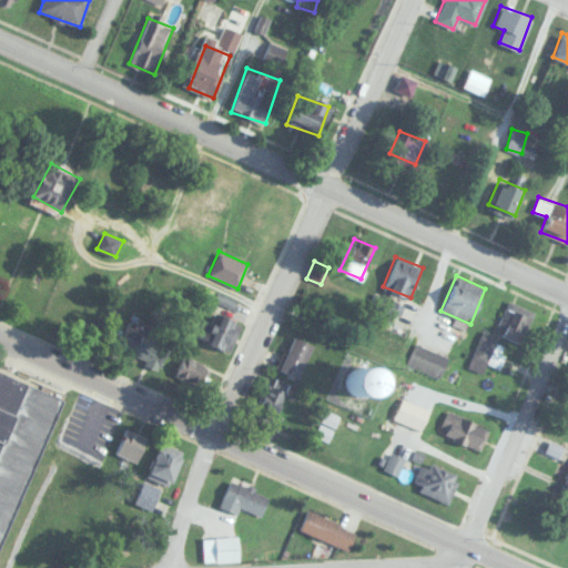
[(519,342),(534,313),(509,301),(495,330),(519,342)]
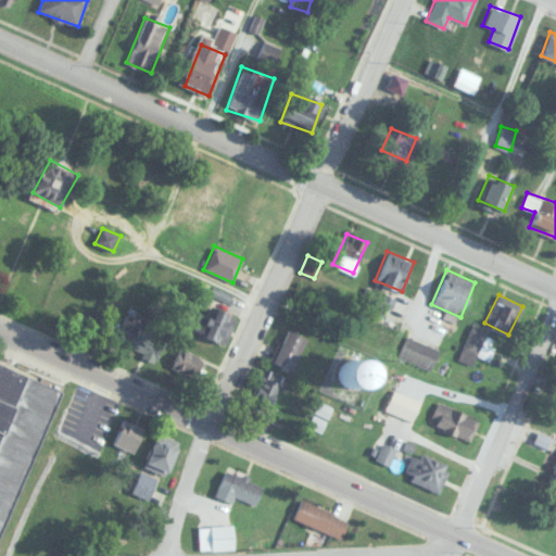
[(204,338),(229,342),(235,312),(210,307),(204,338)]
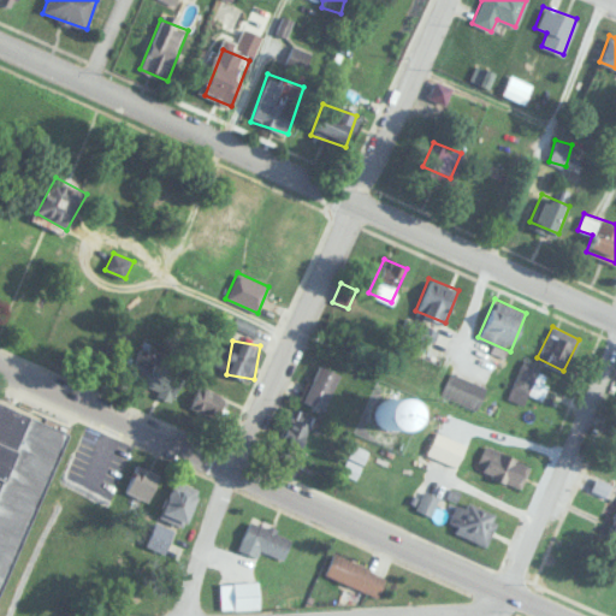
[(182,373),(136,355),(126,378),(173,396),(182,373)]
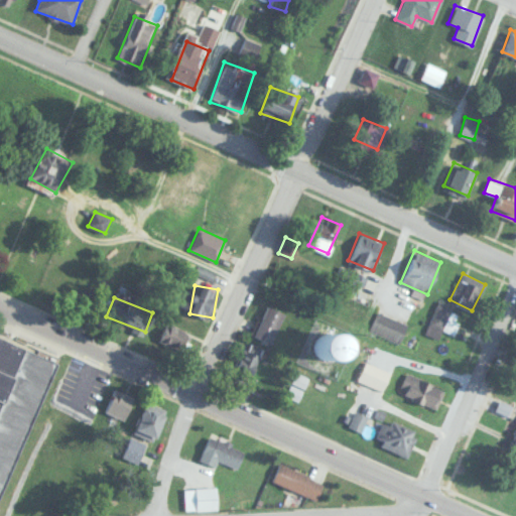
[(423,333),(439,341),(444,329),(453,333),(462,312),(439,301),(423,333)]
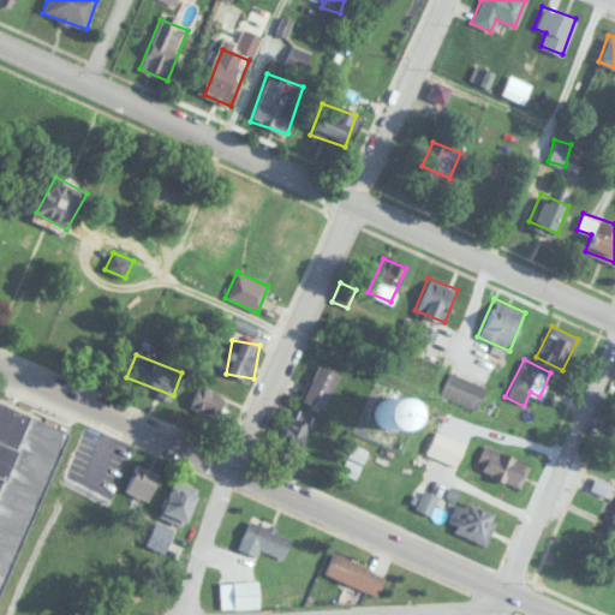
[(324,410),(340,372),(318,363),(302,399),(324,410)]
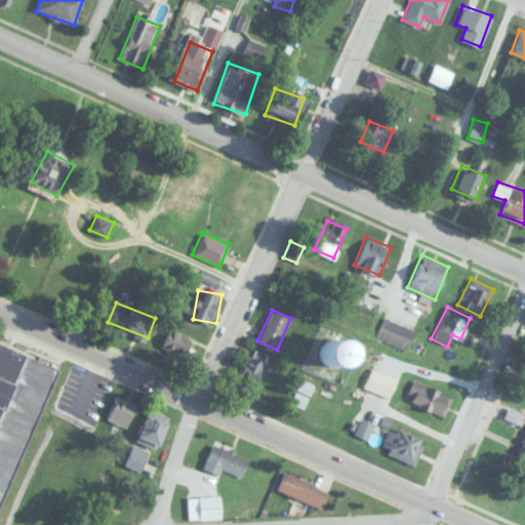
[(415,329),(384,316),(375,335),(407,349),(415,329)]
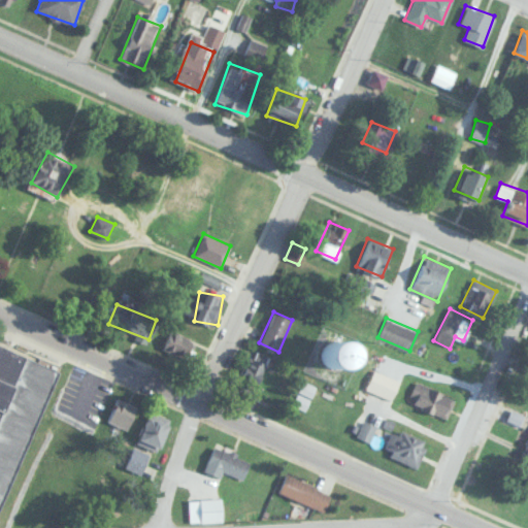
[(194,347),(187,330),(171,337),(178,353),(194,347)]
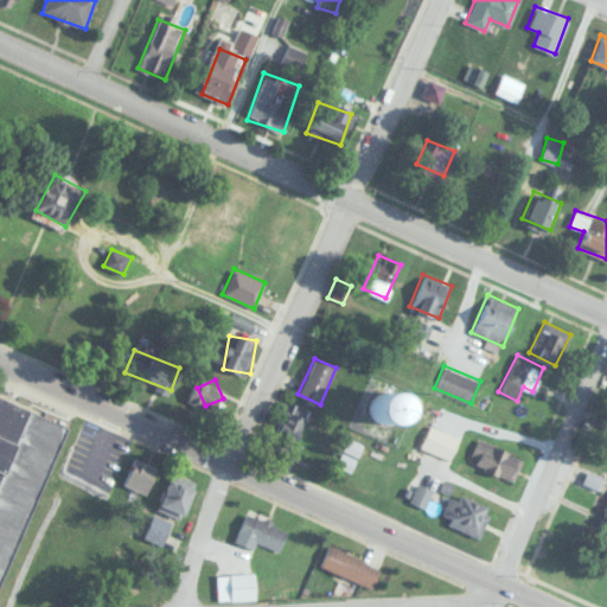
[(0,590),(68,420),(0,393),(0,590)]
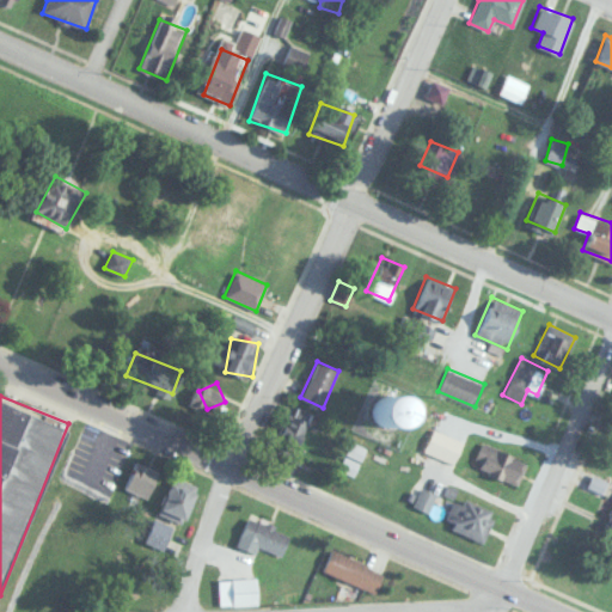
[(381,396),(379,421),(404,424),(408,398),(381,396)]
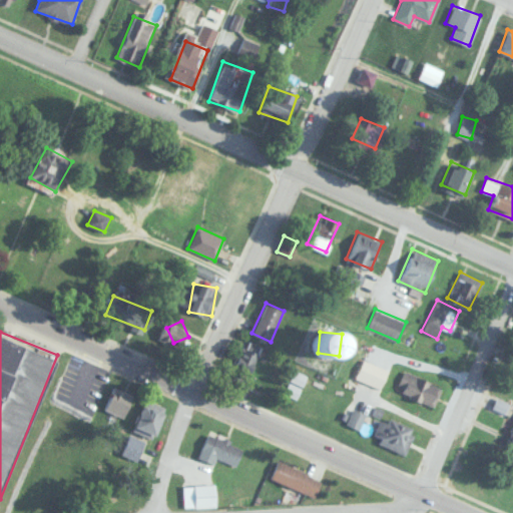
[(260,353),(242,349),(237,370),(254,373),(260,353)]
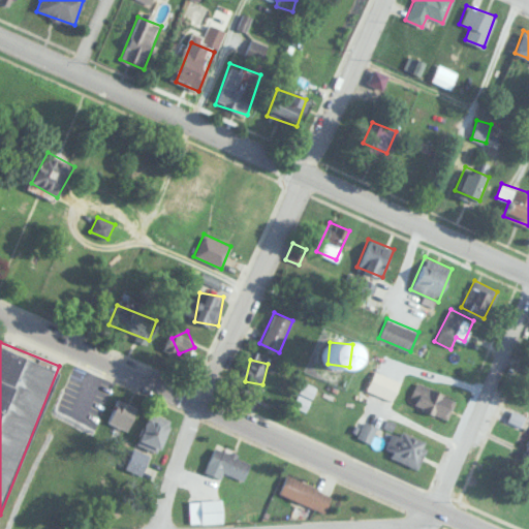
[(395,401),(402,381),(375,371),(368,391),(395,401)]
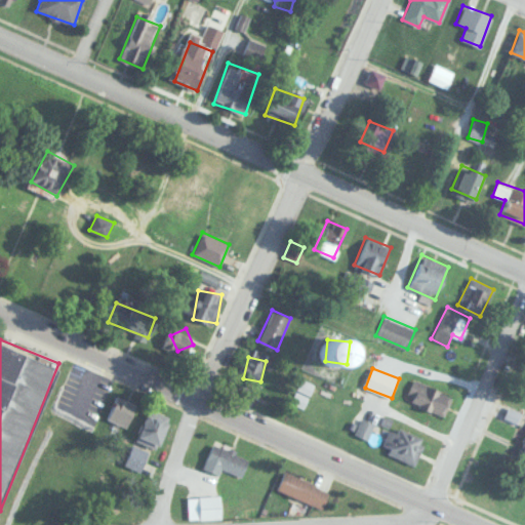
[(404,398),(442,416),(452,396),(414,377),(404,398)]
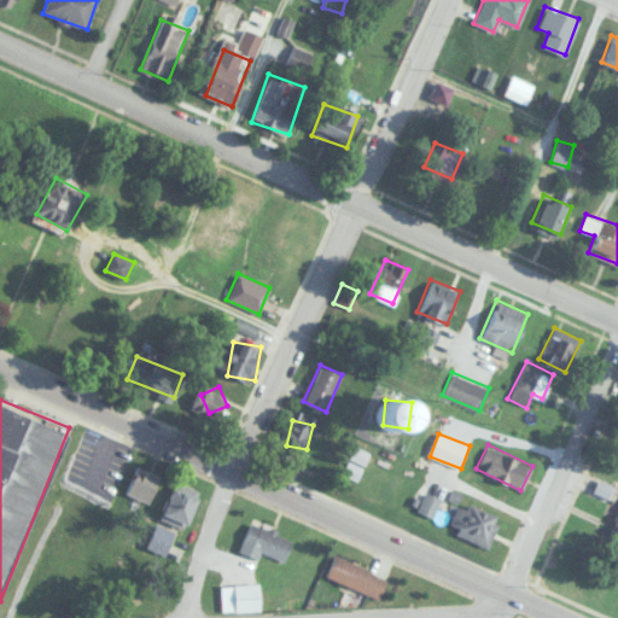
[(162,474),(135,465),(124,494),(152,503),(162,474)]
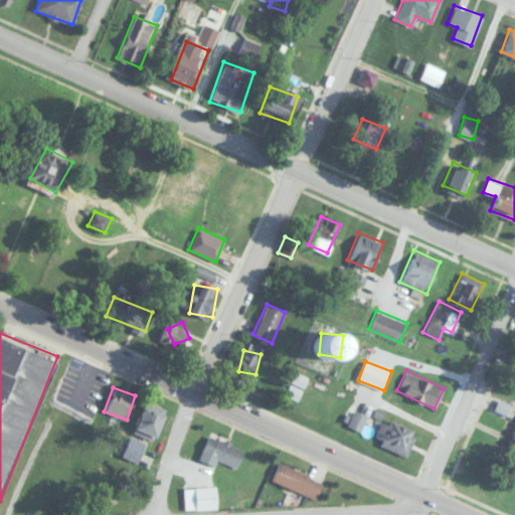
[(169,410),(150,402),(139,430),(158,437),(169,410)]
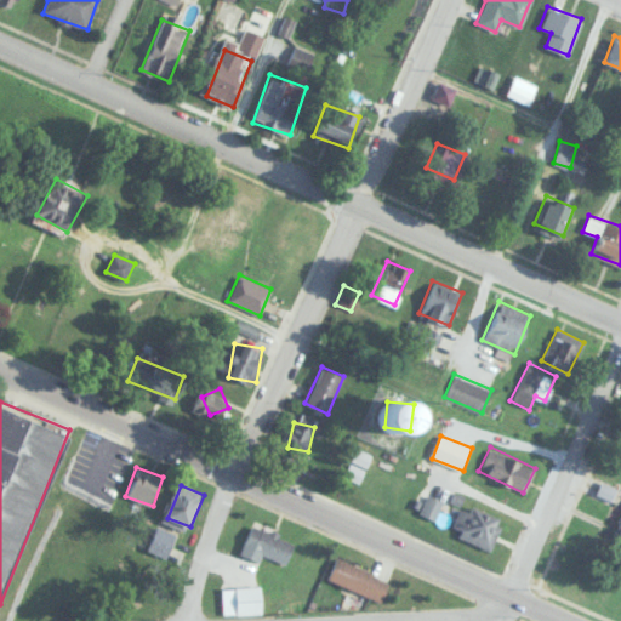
[(420,512),(434,519),(442,502),(428,496),(420,512)]
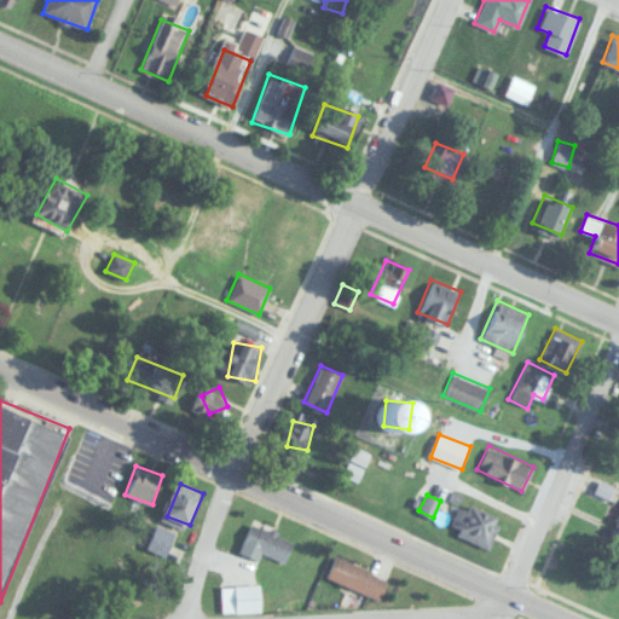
[(503,519),(462,501),(449,528),(490,548),(503,519)]
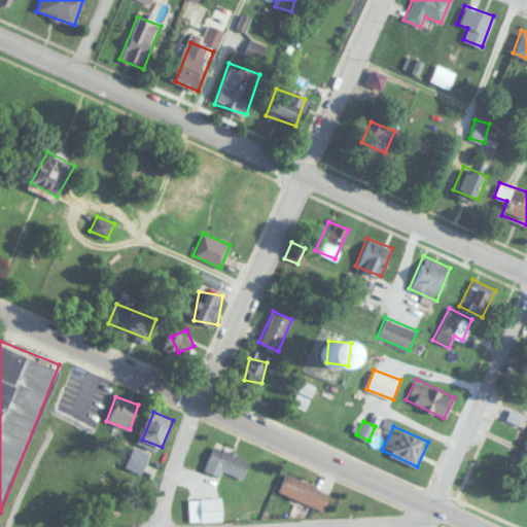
[(250,461),(214,445),(203,468),(219,476),(222,469),(242,479),(250,461)]
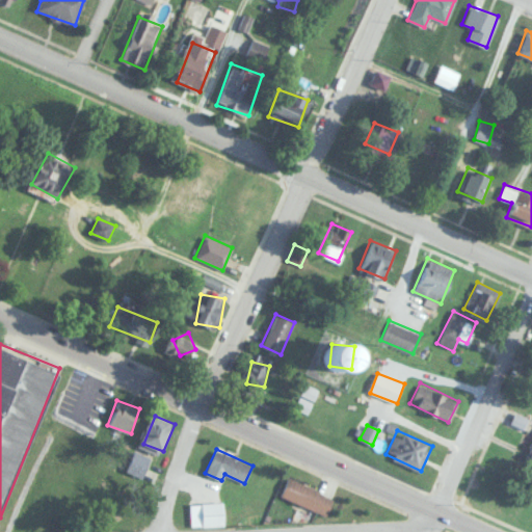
[(326,515),(335,497),(288,477),(281,496),(326,515)]
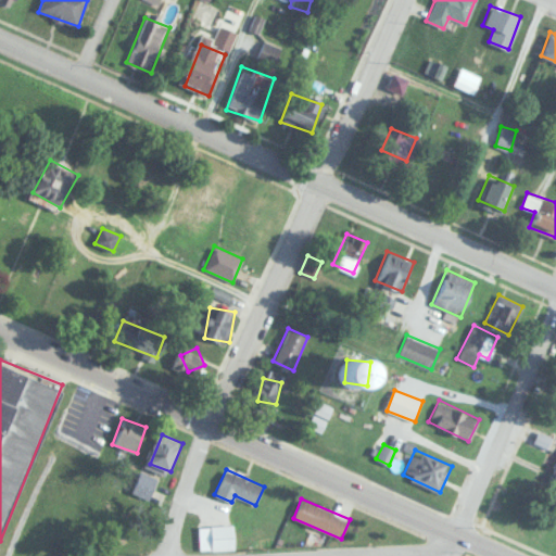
[(199,526),(199,550),(234,550),(234,526),(199,526)]
